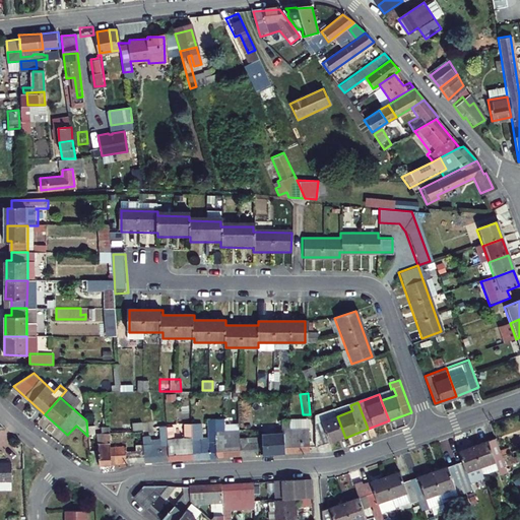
[(311,419),(314,449),(345,438),(337,416),(321,423),(318,416),(311,419)]
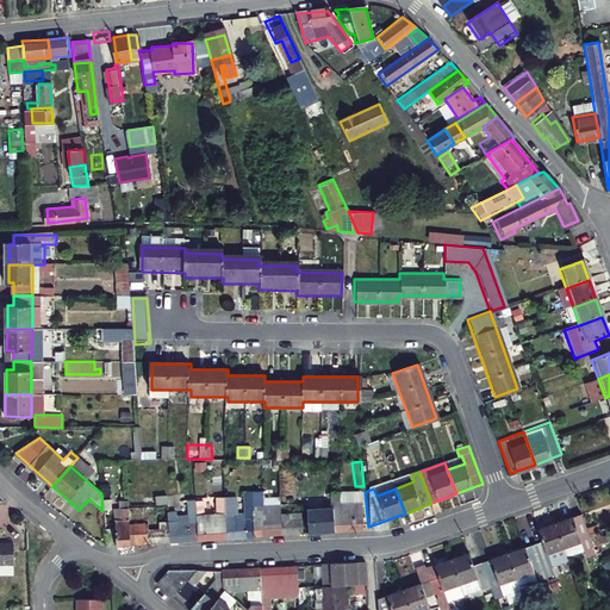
[(360,500),(334,502),(335,531),(362,529),(360,500)]
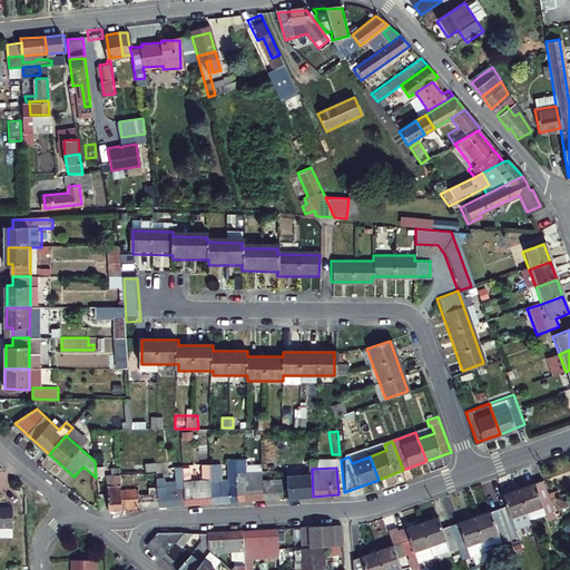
[(252,470),(253,479),(235,480),(236,500),(263,499),(262,480),(261,469),(252,470)]
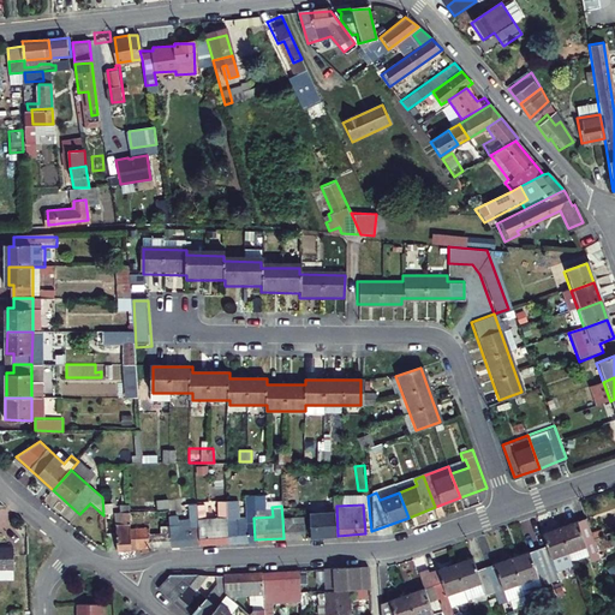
[(328,506),(328,525),(315,525),(316,537),(338,536),(336,506),(328,506)]
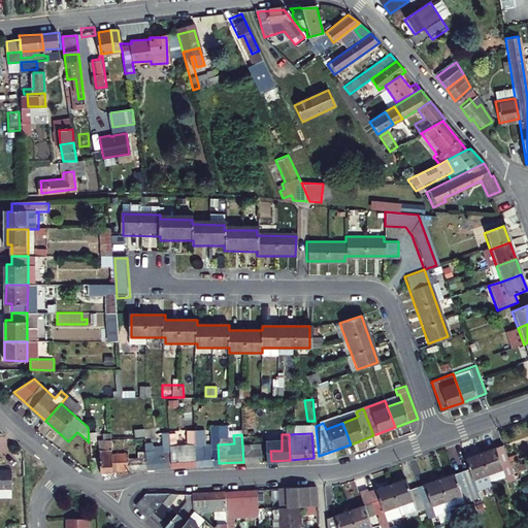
[(190,435),(191,448),(176,449),(177,466),(195,465),(194,447),(194,435),(190,435)]
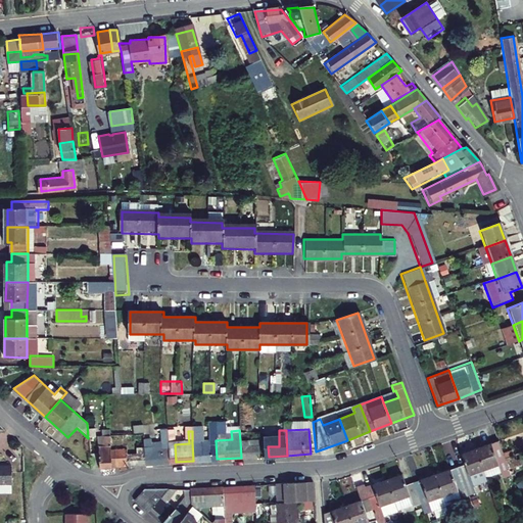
[(111,447),(110,432),(104,432),(104,444),(99,444),(100,466),(112,465),(111,447)]
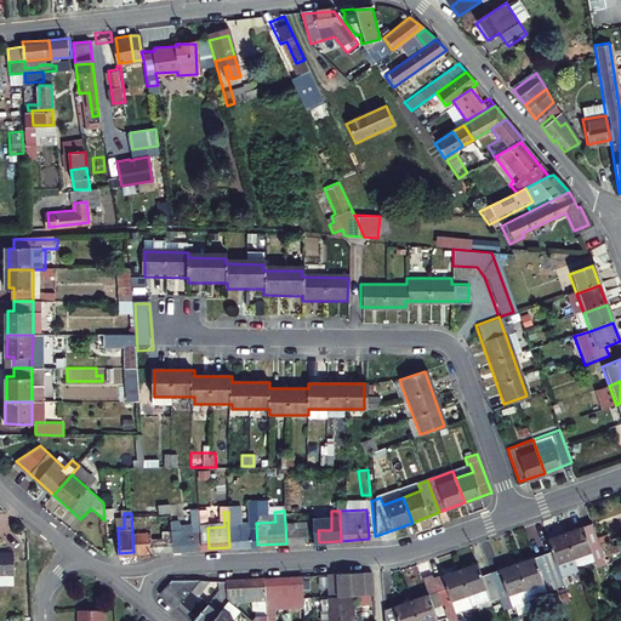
[(594,534),(590,519),(563,529),(575,564),(594,558),(597,564),(605,562),(597,539),(594,534)]
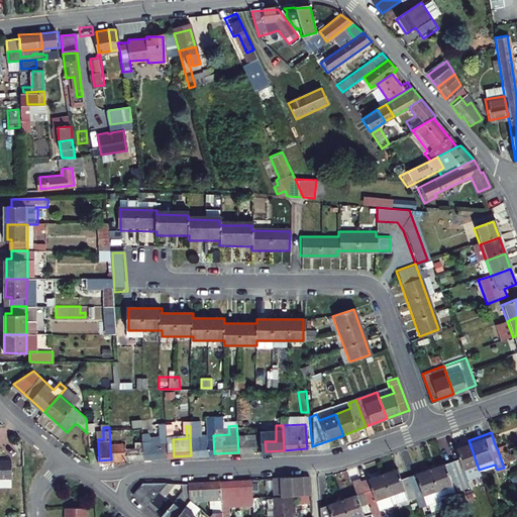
[(255,451),(254,434),(237,435),(238,452),(255,451)]
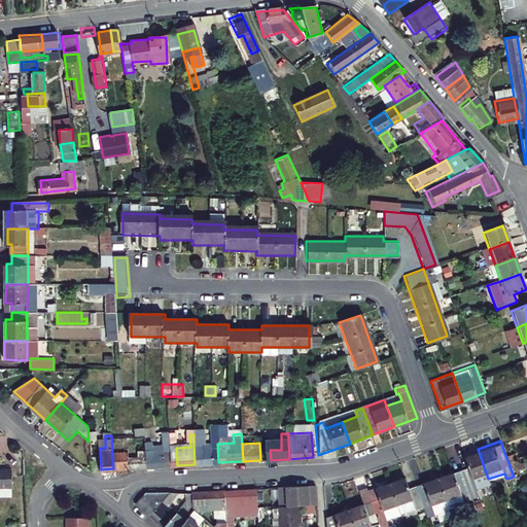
[(201,454),(201,446),(194,446),(195,464),(213,463),(213,453),(201,454)]
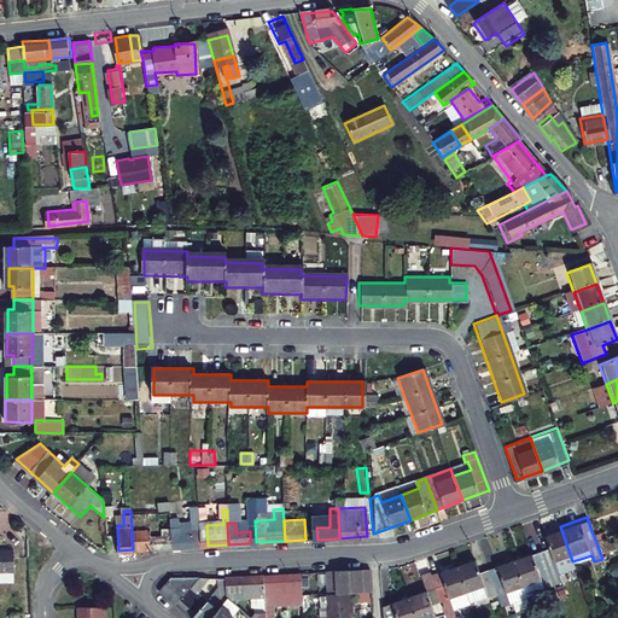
[(192,546),(191,525),(170,526),(172,547),(192,546)]
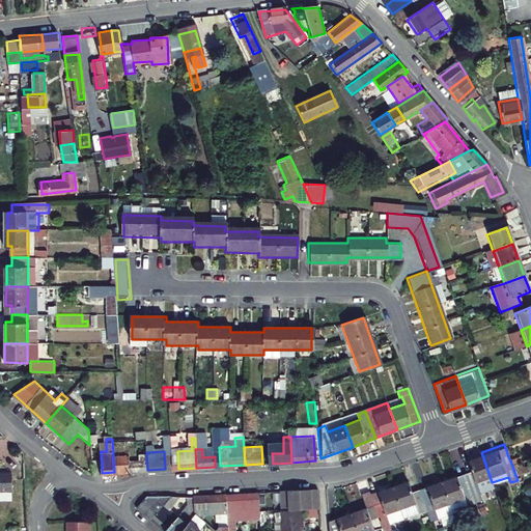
[(138,452),(139,460),(129,462),(129,471),(147,470),(146,452),(138,452)]
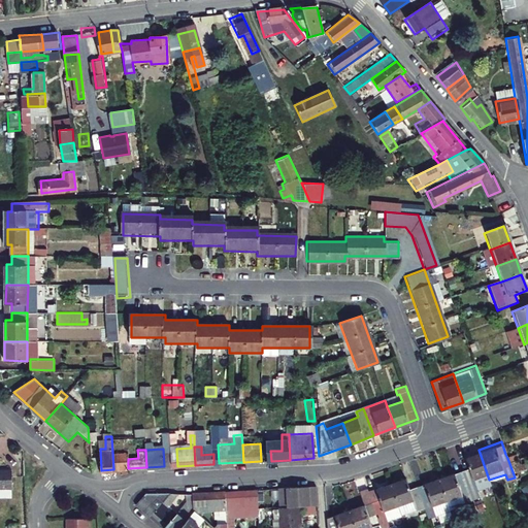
[(463,456),(467,467),(460,469),(470,497),(470,498),(480,495),(476,487),(490,483),(489,480),(479,450),(463,456)]
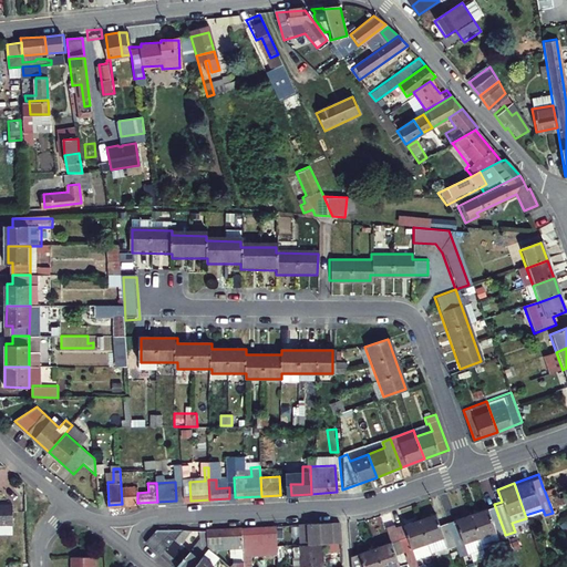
[(137,493),(136,484),(125,485),(125,504),(137,503),(137,493)]
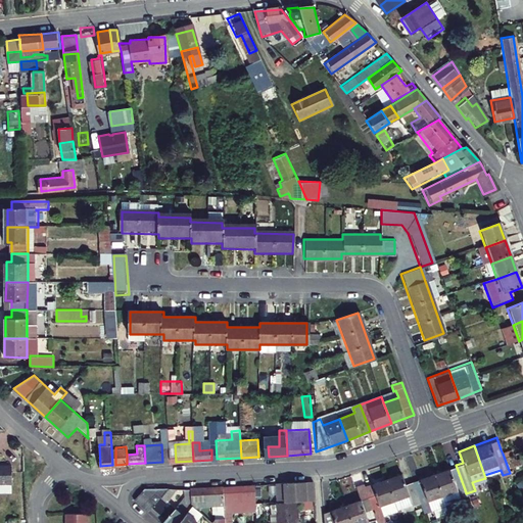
[(466,492),(456,465),(434,473),(442,494),(458,489),(460,495),(466,492)]
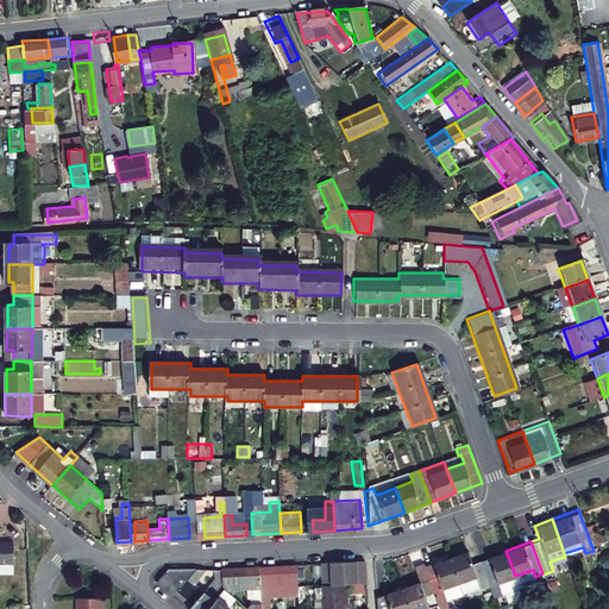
[(515,576),(506,551),(479,560),(489,585),(515,576)]
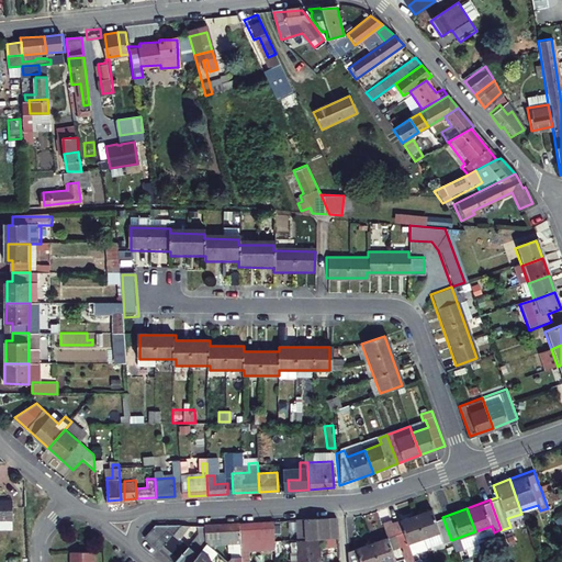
[(436,519),(433,509),(415,516),(424,538),(440,532),(445,542),(451,540),(442,517),(436,519)]
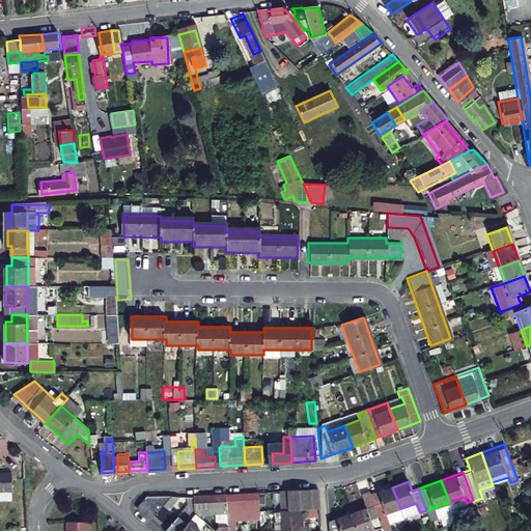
[(370,495),(382,530),(391,530),(389,524),(403,519),(400,508),(392,487),(370,495)]
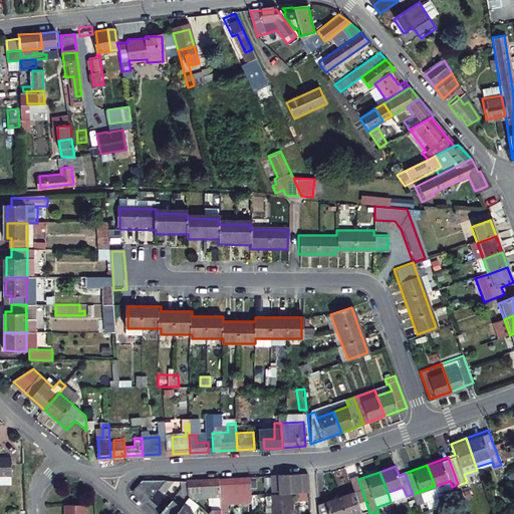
[(307,476),(270,478),(271,495),(293,493),(308,492),(307,476)]
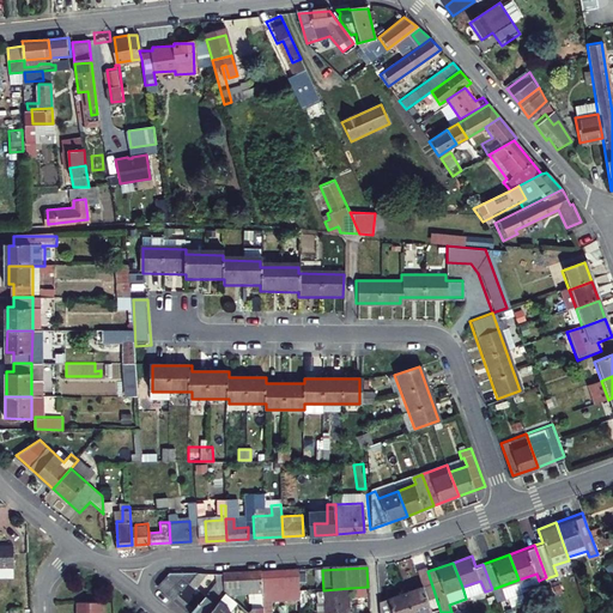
[(424,588),(406,594),(412,612),(441,612),(428,571),(426,569),(418,571),(424,588)]
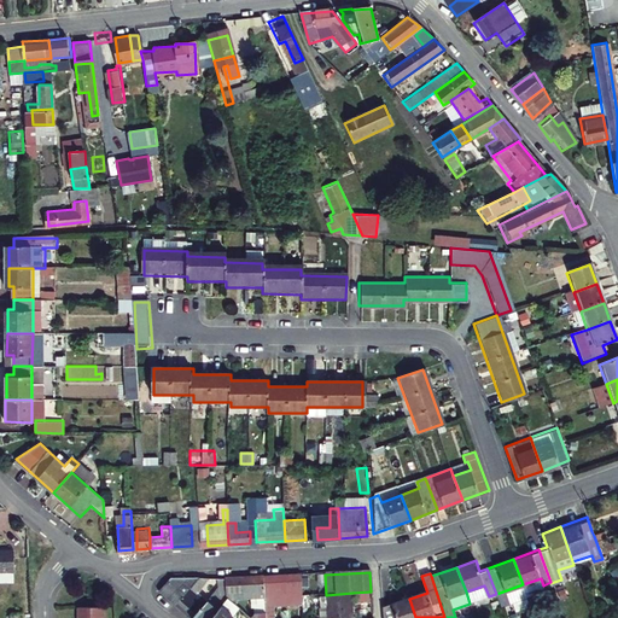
[(263,577),(234,578),(235,594),(243,593),(243,598),(264,598),(263,577)]
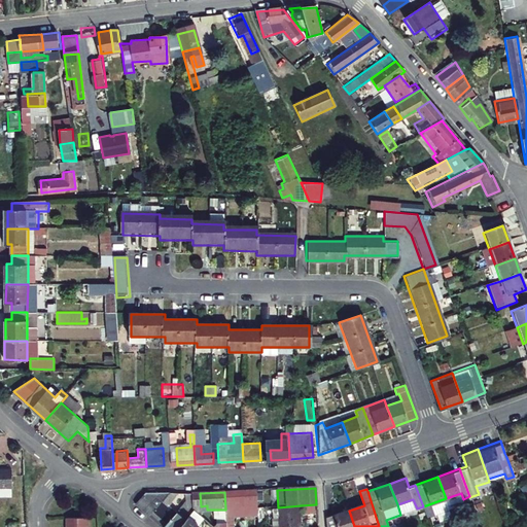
[(200,510),(196,493),(190,494),(192,505),(186,513),(192,518),(194,516),(200,510)]
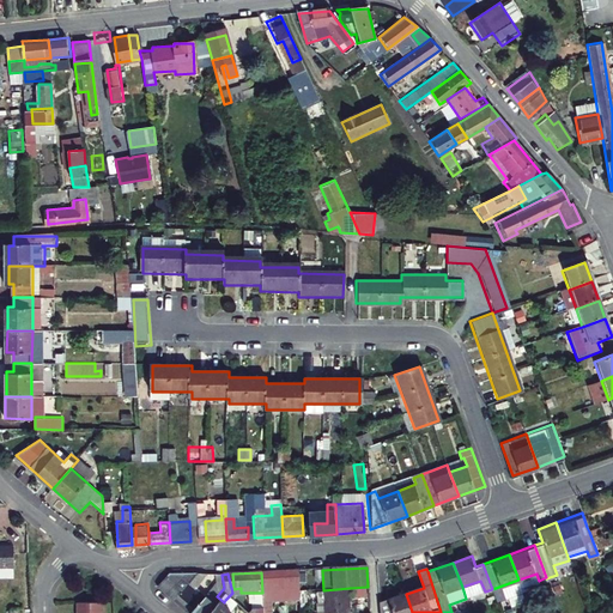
[(182,586),(173,577),(163,587),(178,601),(194,584),(188,578),(182,586)]
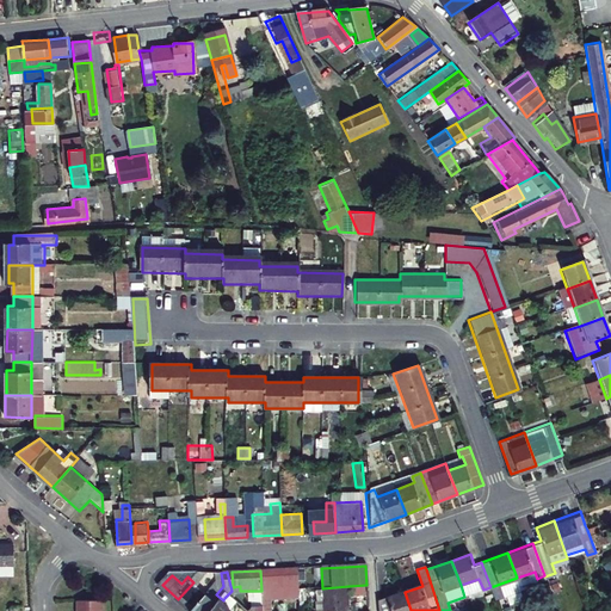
[(204,586),(202,588),(193,582),(178,599),(190,610),(205,610),(217,598),(204,586)]
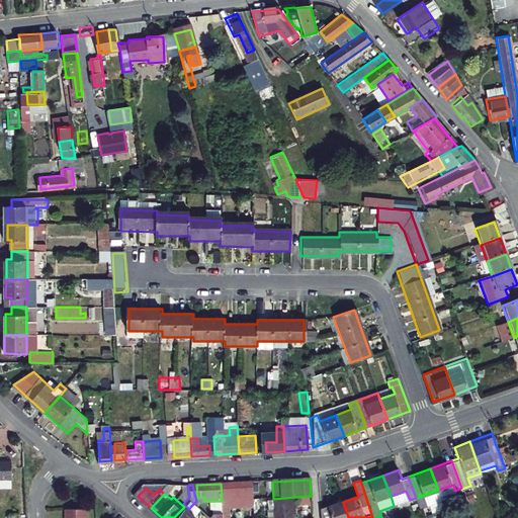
[(274,511),(269,512),(268,512),(268,517),(287,517),(297,516),(295,497),(273,499),(274,511)]
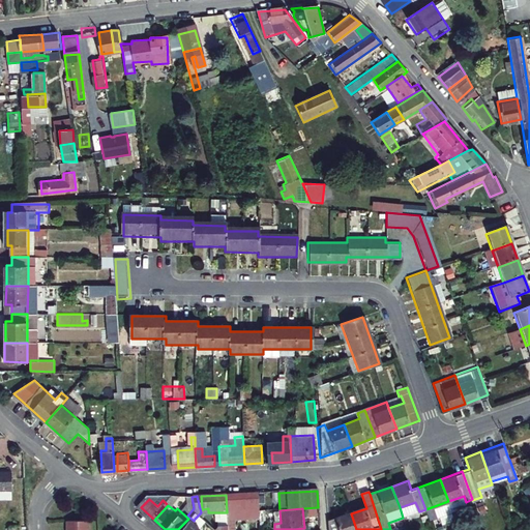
[(356,529),(351,513),(328,521),(329,529),(356,529)]
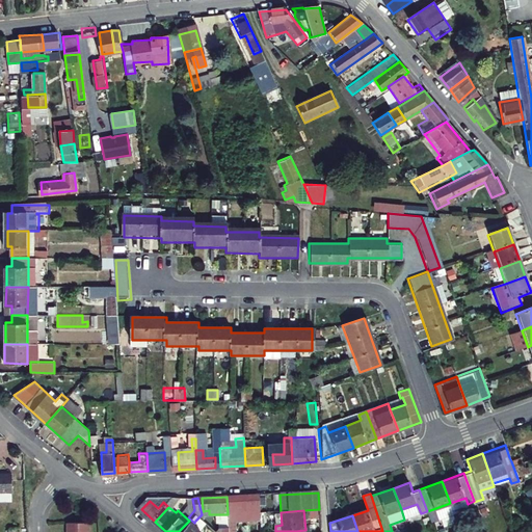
[(206,531),(207,531),(195,521),(194,523),(186,531),(206,531)]
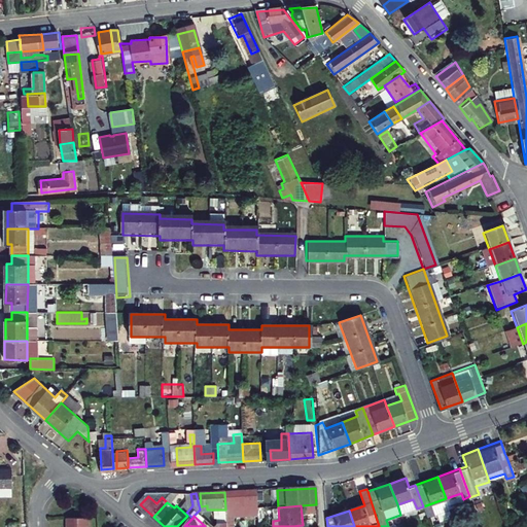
[(66,526),(90,526),(90,519),(66,518),(66,526)]
